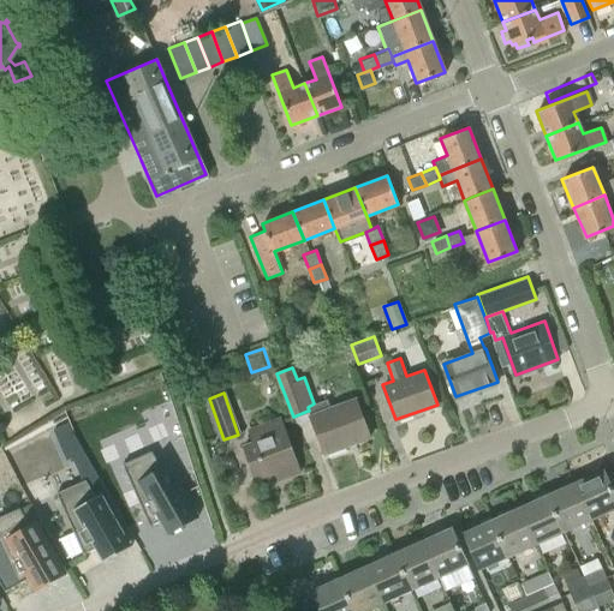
[(314,403),(308,407),(309,411),(308,411),(325,454),(369,437),(356,399),(334,407),(331,397),(314,403)]
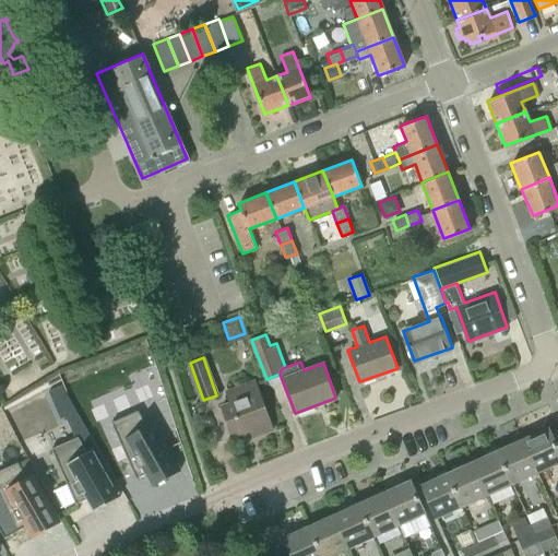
[(155,377),(142,381),(145,393),(159,389),(155,377)]
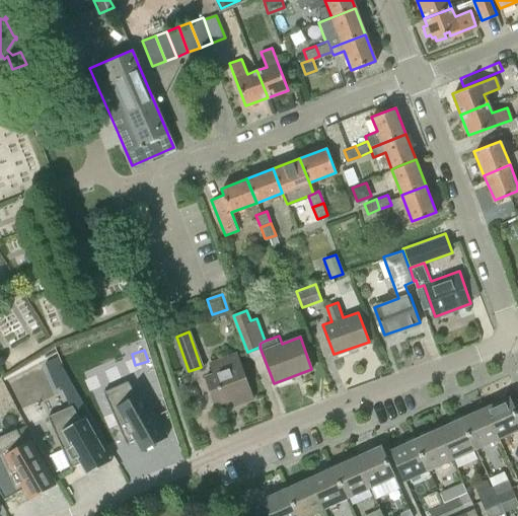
[(214,374),(206,376),(211,390),(209,391),(208,393),(210,401),(212,402),(215,401),(216,403),(232,397),(235,404),(252,397),(240,364),(238,365),(234,355),(210,363),(214,374)]
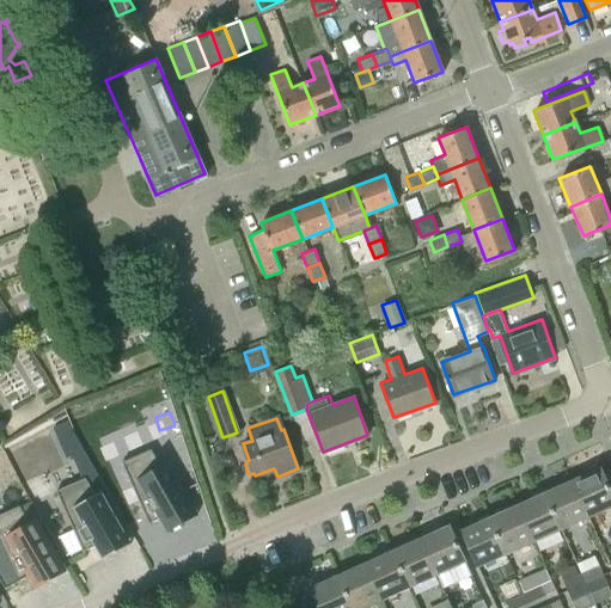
[(0,468),(11,491),(22,486),(2,448),(0,449),(0,468)]
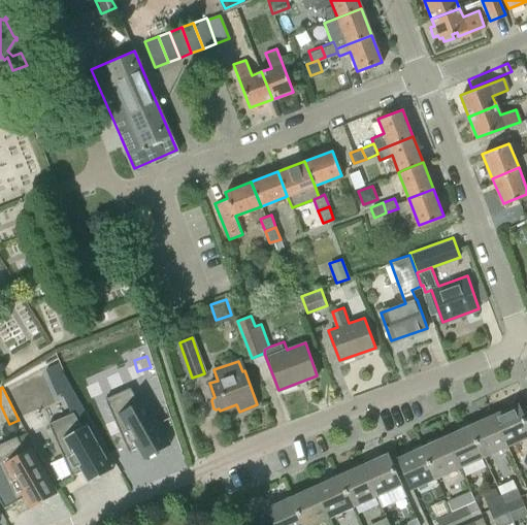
[(170,444),(144,398),(139,401),(131,387),(105,398),(129,452),(139,447),(145,457),(170,444)]
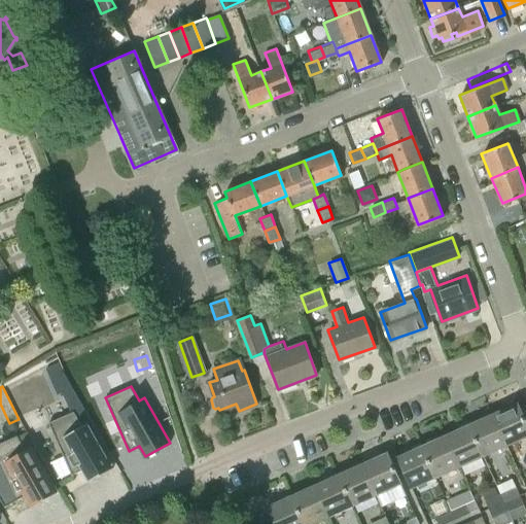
[(59,396),(43,405),(49,417),(65,409),(59,396)]
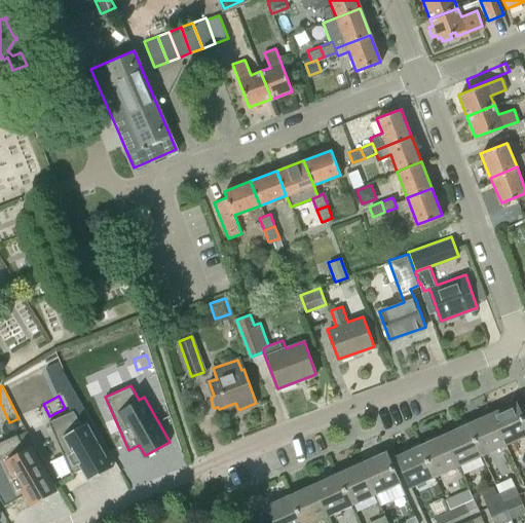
[(491,412),(504,443),(524,434),(524,423),(515,402),(491,412)]
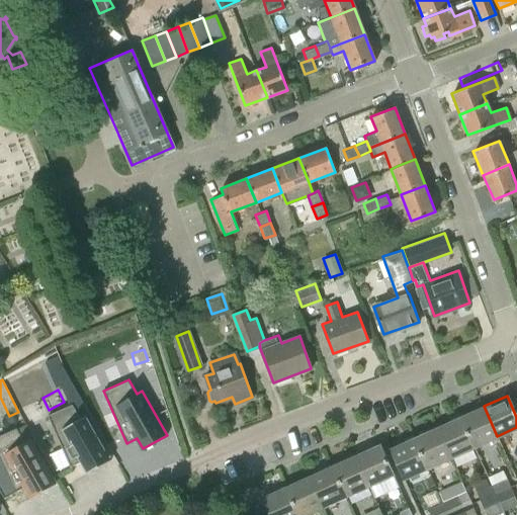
[(110,458),(86,414),(81,417),(73,403),(48,414),(71,466),(81,461),(86,473),(110,458)]
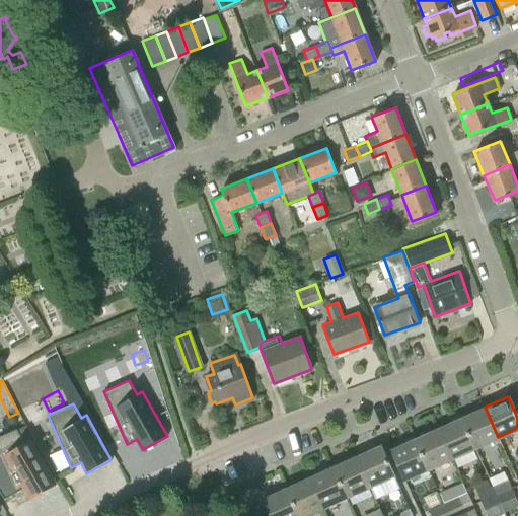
[(474,448),(498,437),(485,407),(461,417),(474,448)]
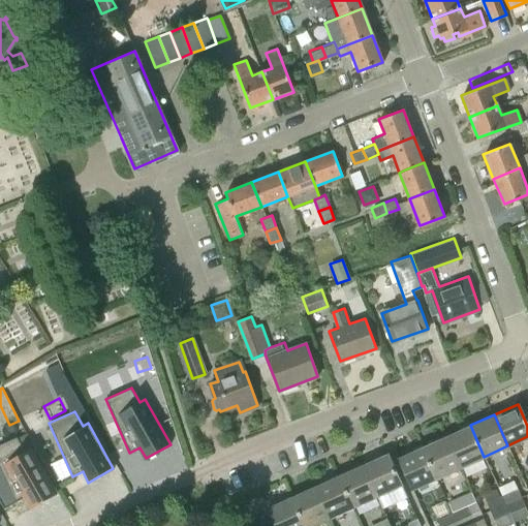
[(446,436),(460,467),(484,457),(470,425),(446,436)]
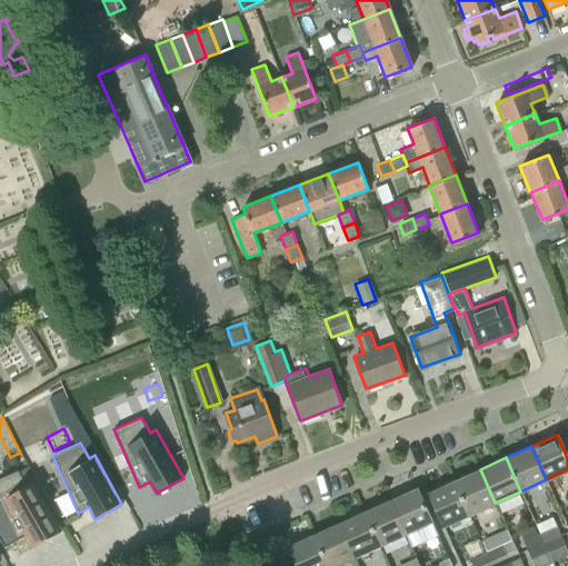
[(61,529),(33,482),(28,485),(19,468),(0,476),(0,499),(17,538),(28,533),(35,545),(61,529)]
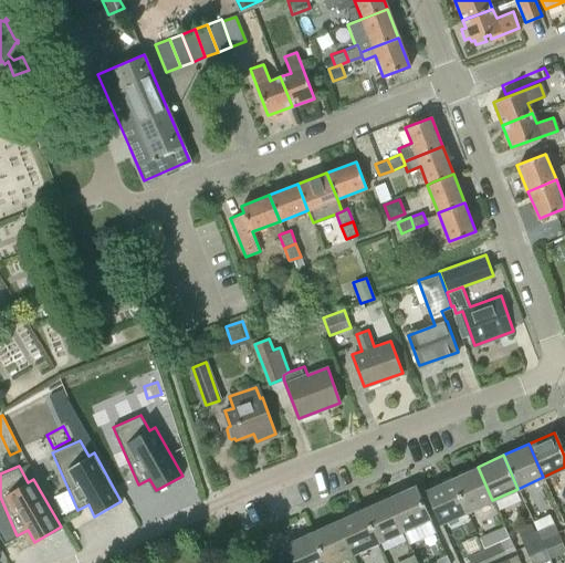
[(452,478),(467,511),(492,500),(478,467),(452,478)]
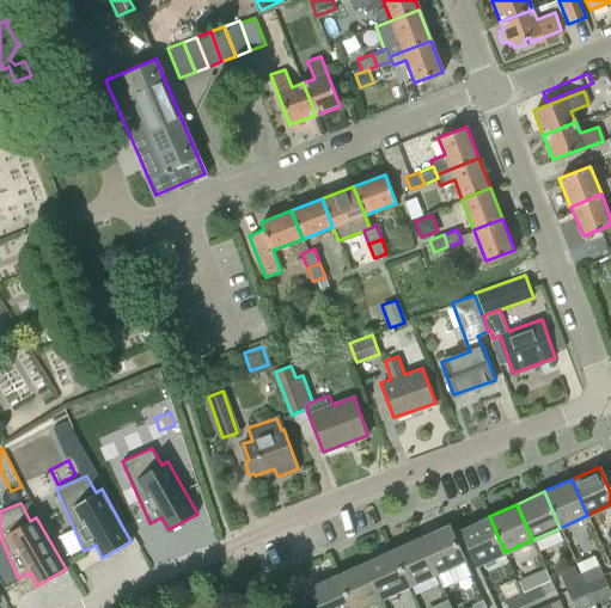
[(505,552),(489,516),(460,529),(477,565),(505,552)]
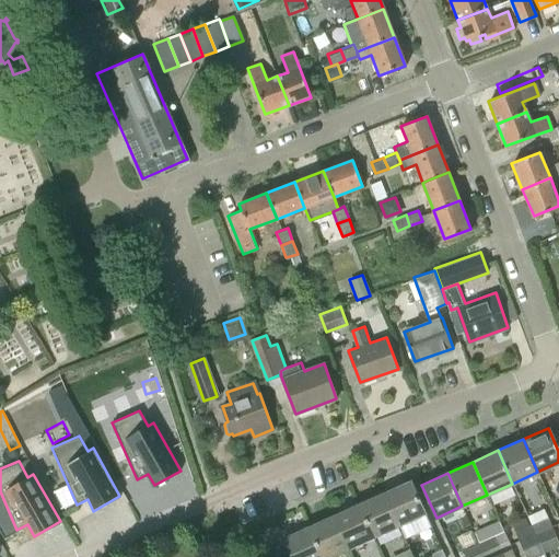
[(410,480),(384,491),(399,524),(424,513),(410,480)]
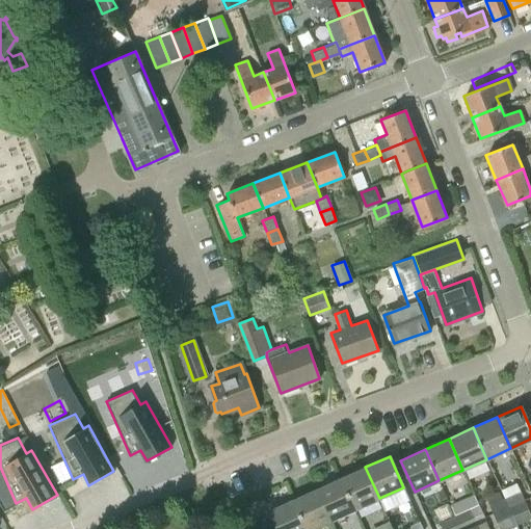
[(341,478),(355,509),(379,498),(365,467),(341,478)]
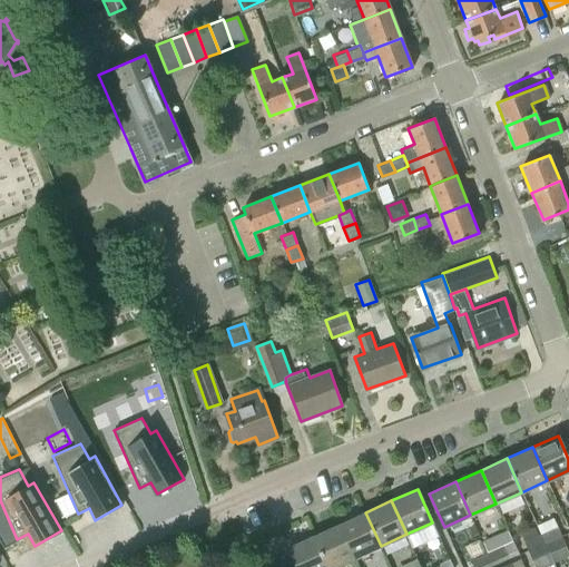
[(365,512),(340,524),(355,557),(381,546),(365,512)]
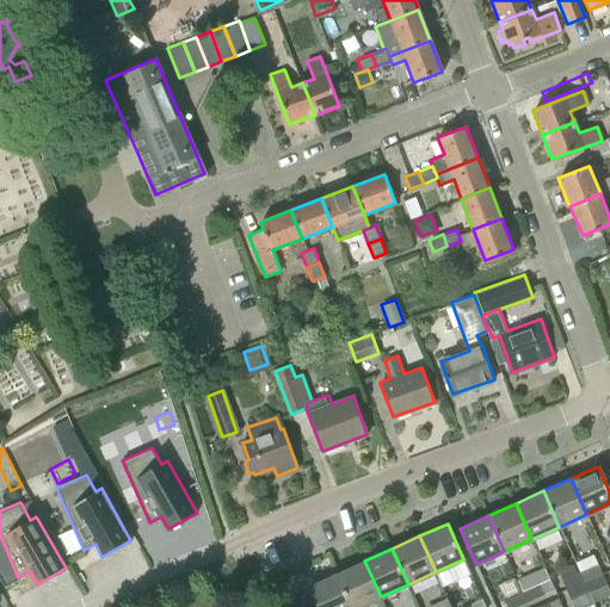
[(352,606),(356,606),(381,596),(364,561),(337,573),(352,606)]
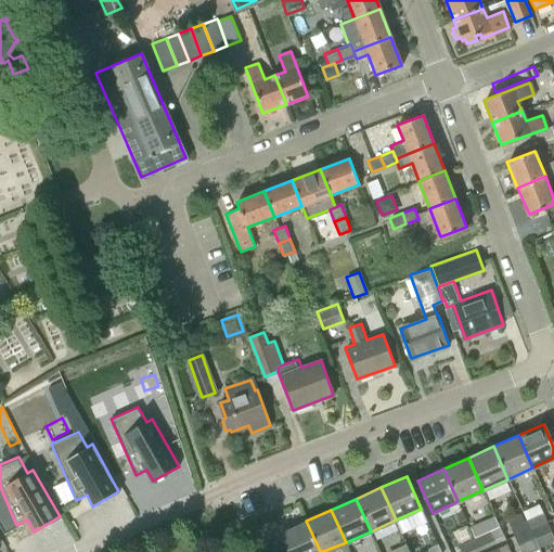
[(530,528),(545,521),(542,511),(526,518),(530,528)]
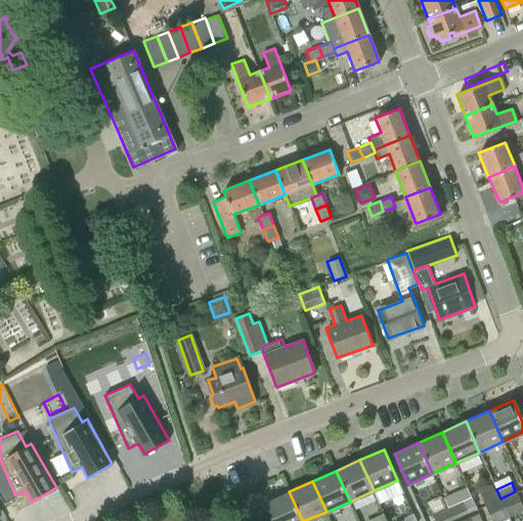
[(485,505),(500,498),(496,489),(481,496),(485,505)]
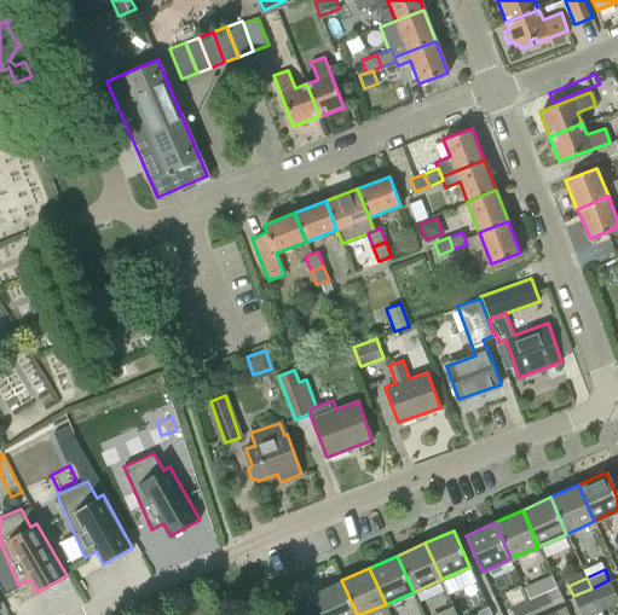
[(357,614),(341,580),(313,593),(318,605),(304,613),(305,614),(357,614)]
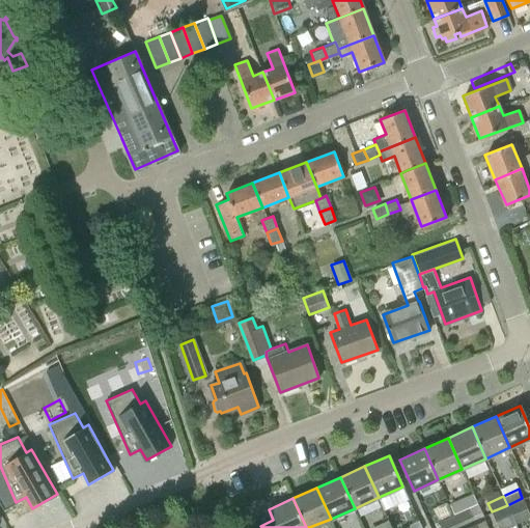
[(510,512),(525,506),(526,506),(522,498),(507,505),(510,512)]
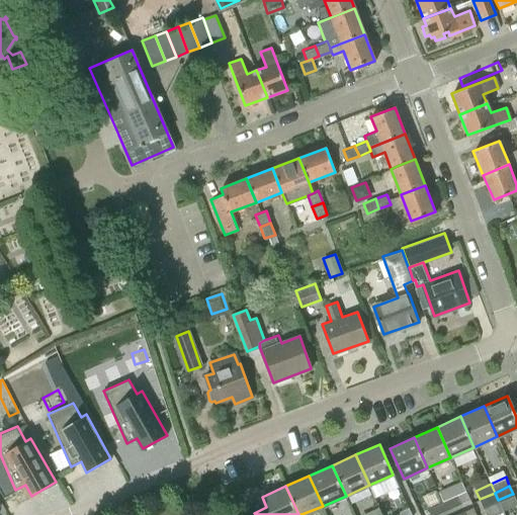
[(437,489),(422,496),(427,507),(442,501),(437,489)]
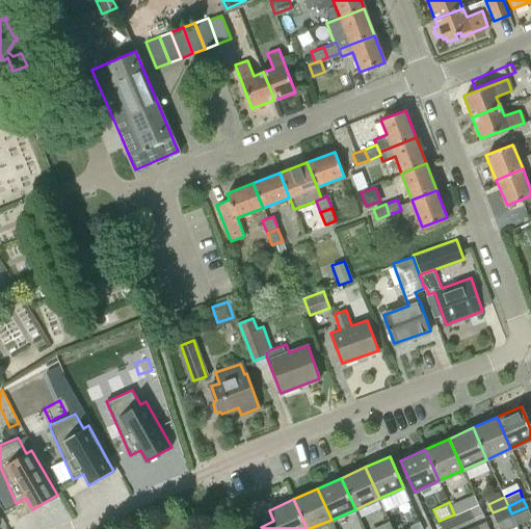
[(508,506),(493,512),(496,521),(511,513),(508,506)]
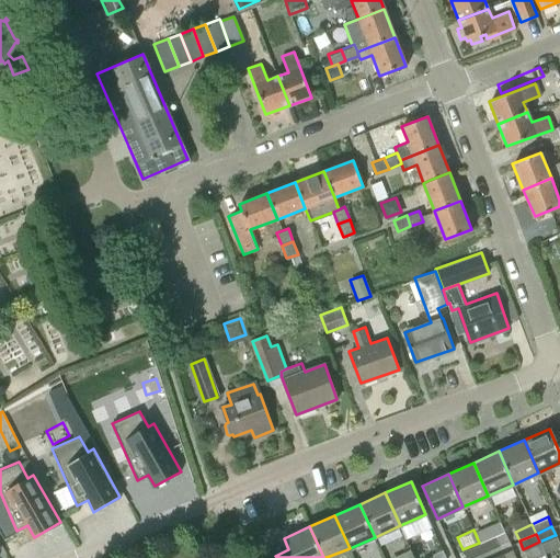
[(495,535),(479,543),(483,551),(500,544),(495,535)]
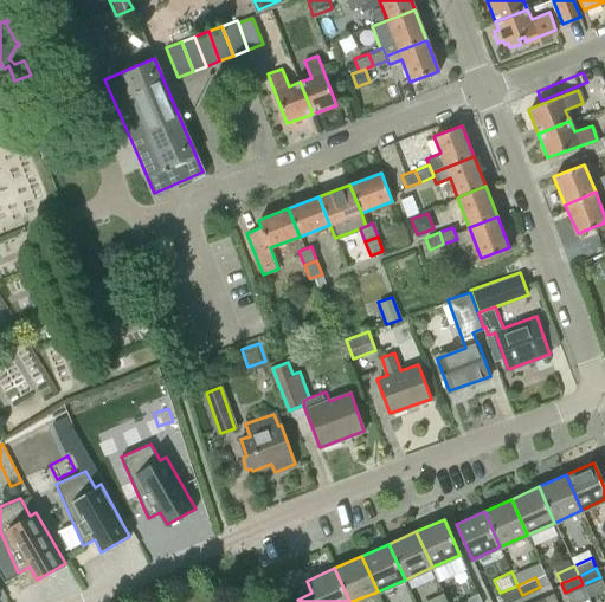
[(587,595),(604,588),(599,577),(583,584),(587,595)]
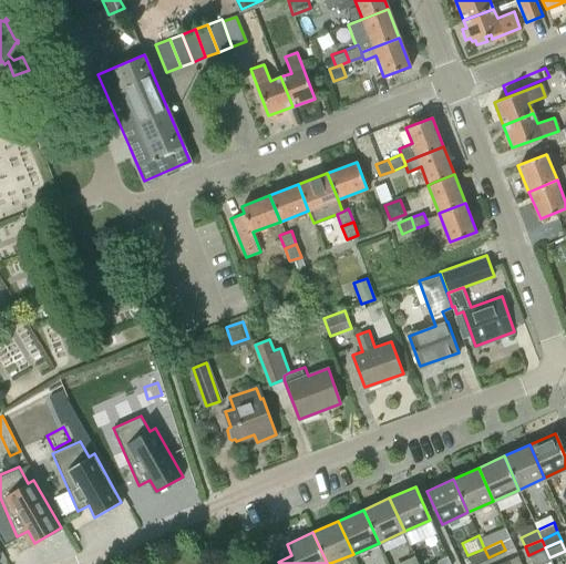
[(471,563),(474,563),(489,557),(484,549),(467,555),(471,563)]
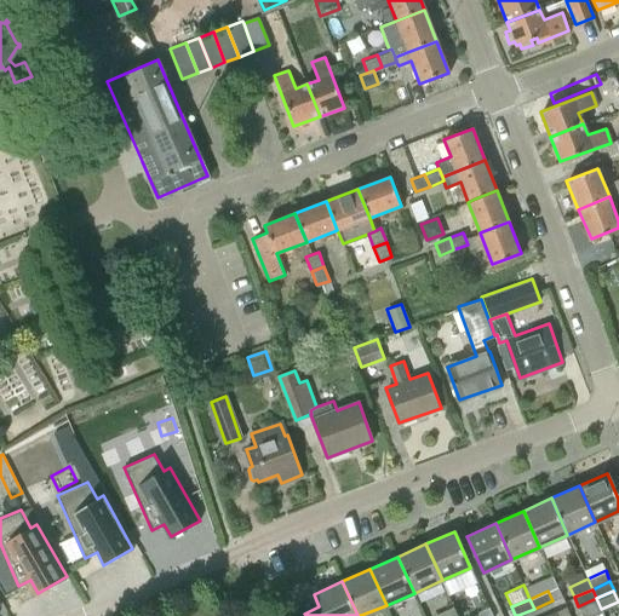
[(458,615),(453,605),(442,610),(445,615),(458,615)]
